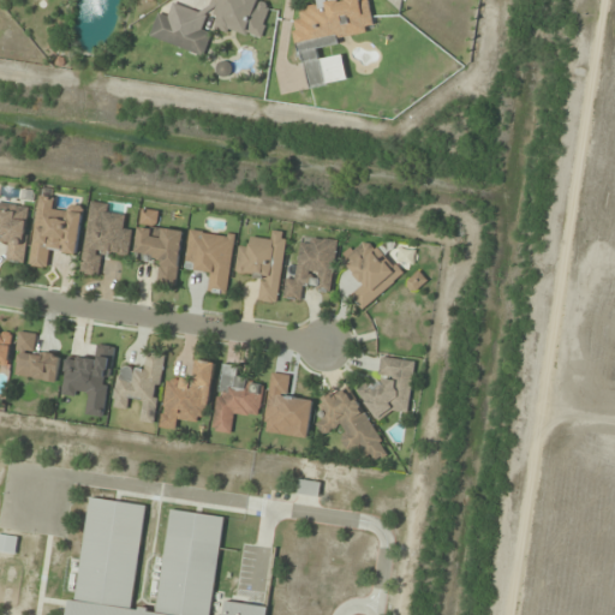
[(215,29),(262,39),(269,6),(260,5),(260,0),(213,0),(212,6),(219,7),(215,29)]
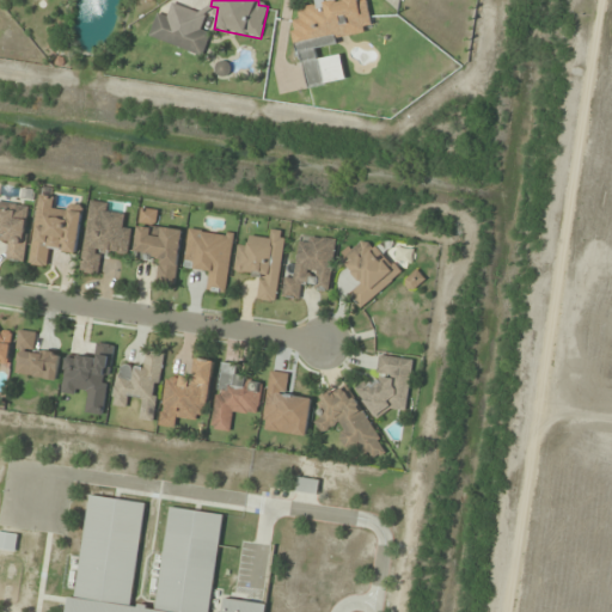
[(346,81),(341,55),(319,59),(317,44),(373,35),(367,0),(328,0),(316,2),(317,6),(292,10),(305,87),(346,81)]
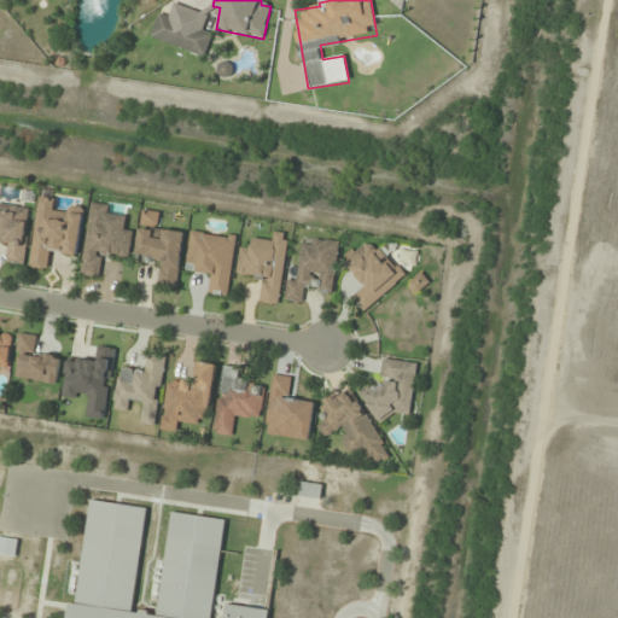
[(213,33),(168,18),(161,41),(204,57),(213,33)]
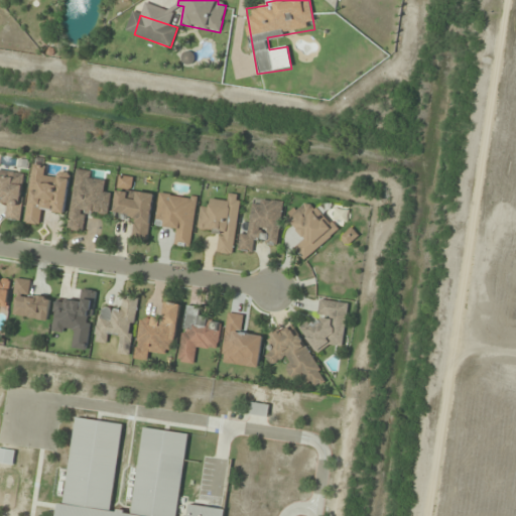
[(25,223),(40,225),(42,212),(65,215),(70,179),(44,176),(45,166),(32,165),(25,223)]
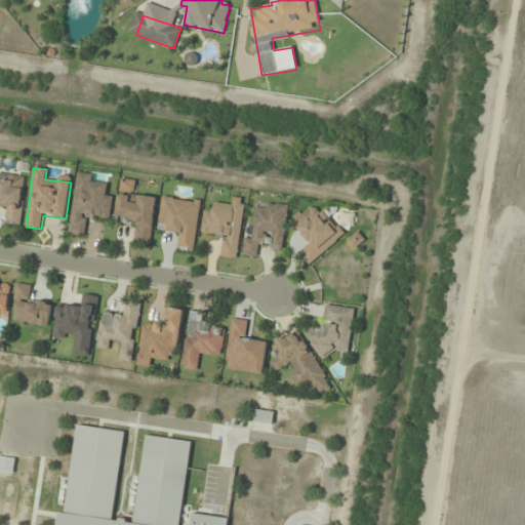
[(69,234),(86,236),(88,215),(111,218),(114,196),(106,195),(107,185),(93,183),(94,174),(77,172),(69,234)]
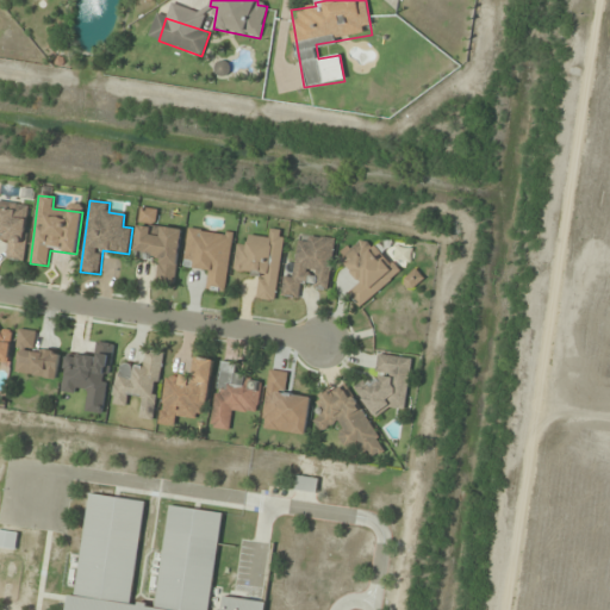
[(24,262),(30,205),(0,201),(0,241),(7,242),(6,260),(24,262)]
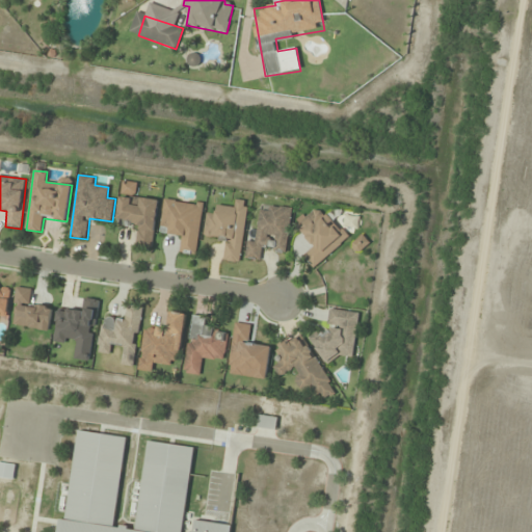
[(138,196),(140,183),(122,181),(116,223),(137,225),(134,245),(153,248),(159,200),(138,196)]
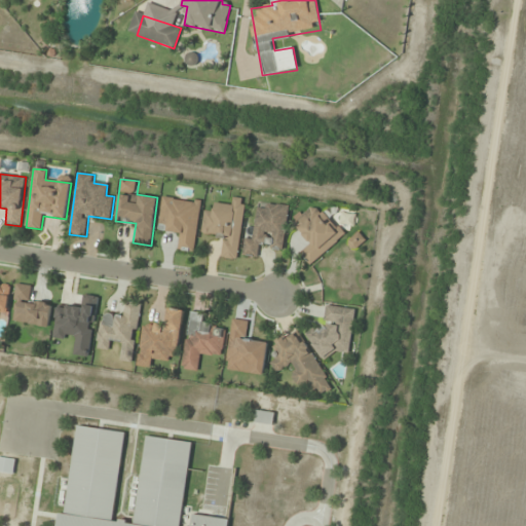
[(194,253),(201,202),(162,196),(158,229),(179,232),(176,250),(194,253)]
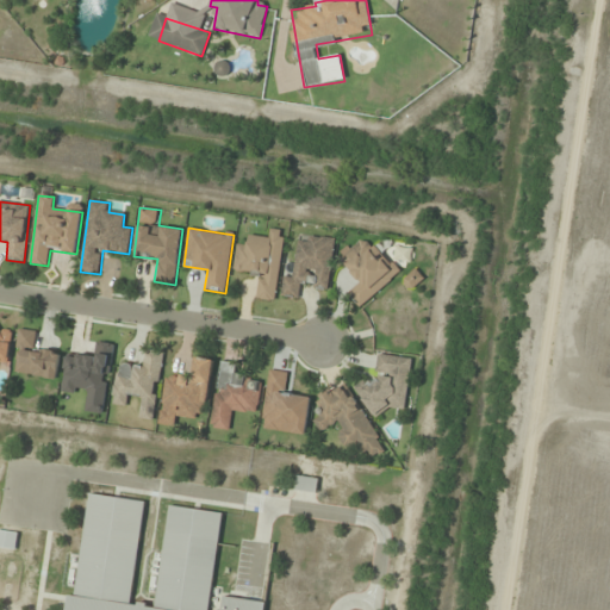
[(275,302),(285,231),(271,229),(269,238),(249,236),(248,247),(237,246),(234,271),(259,274),(255,299),(275,302)]
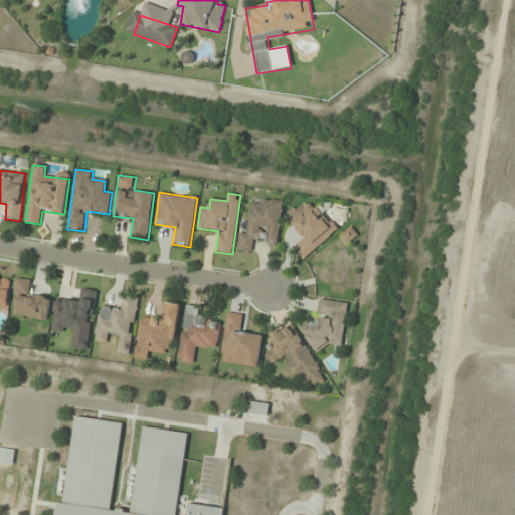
[(283,203),(252,199),(248,232),(239,231),(237,249),(252,252),(254,242),(278,244),(283,203)]
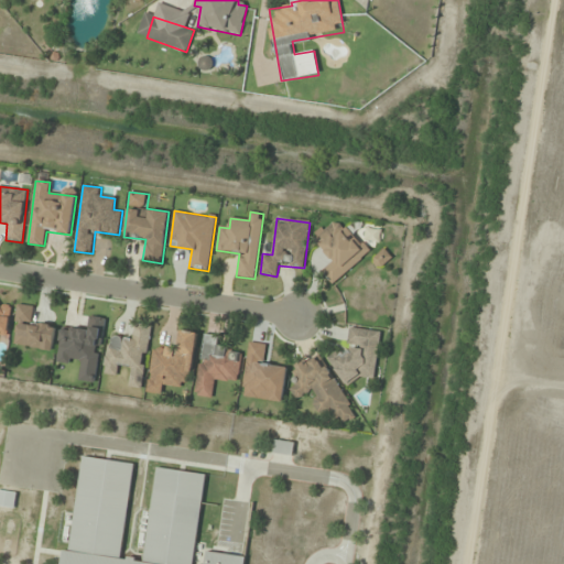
[(334,285),(370,249),(349,227),(344,231),(333,219),(312,239),(333,260),(321,272),(334,285)]
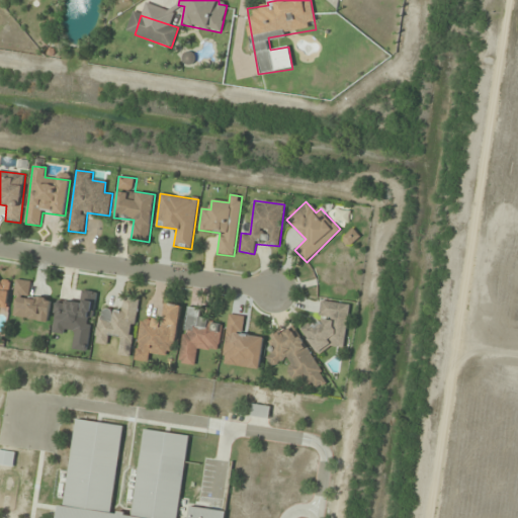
[(359,237),(353,230),(342,239),(348,246),(359,237)]
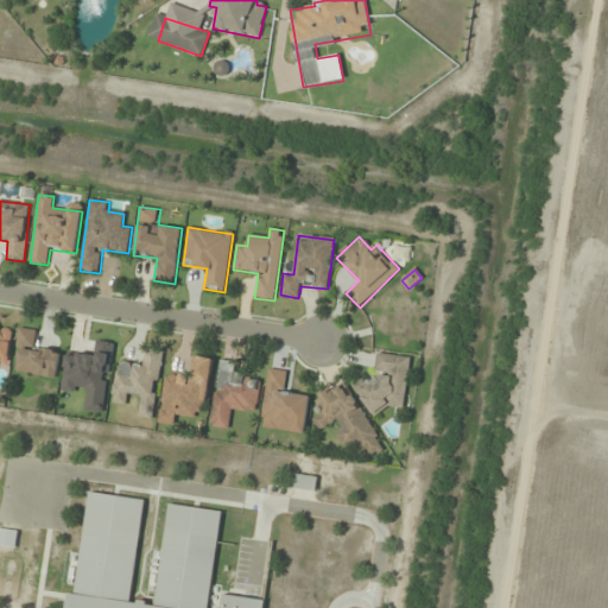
[(0,361),(10,362),(12,328),(0,327),(0,361)]
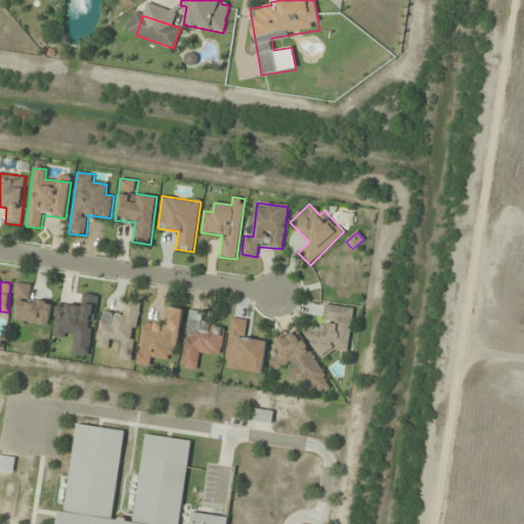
[(12,320),(49,325),(52,302),(30,299),(32,285),(17,282),(12,320)]
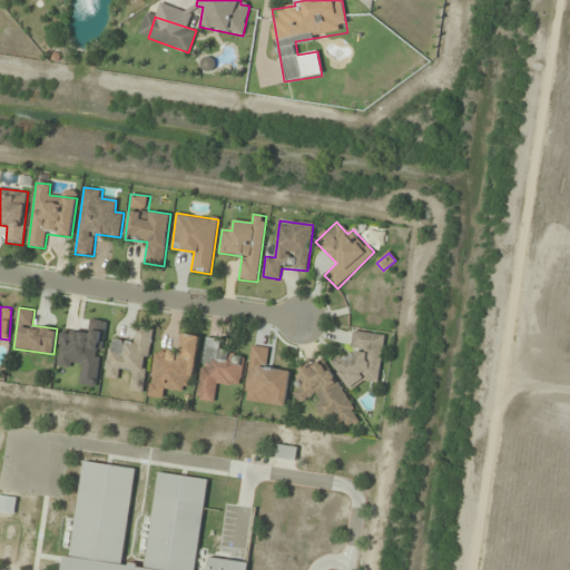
[(129,391),(141,393),(154,331),(136,327),(133,343),(111,340),(104,376),(118,379),(120,370),(133,372),(129,391)]
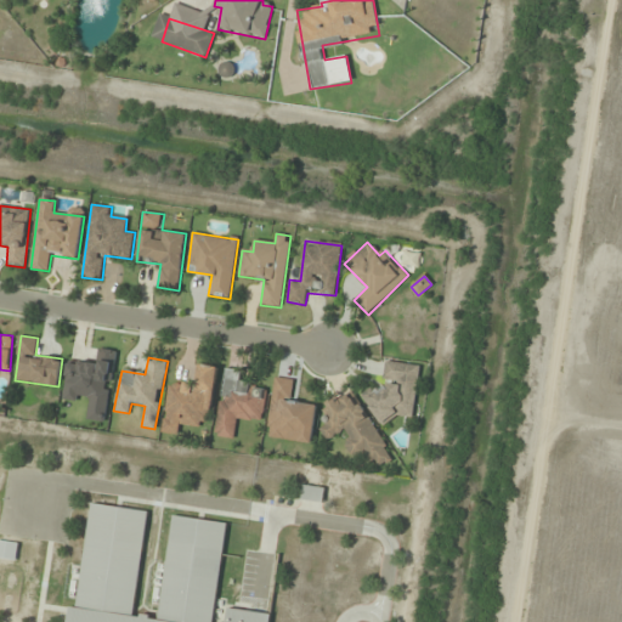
[(412,420),(419,367),(386,362),(382,390),(372,389),(368,414),(412,420)]
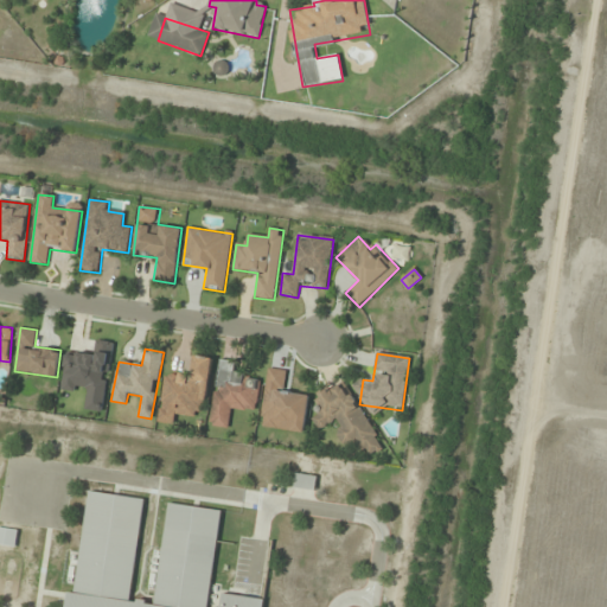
[(165,374),(157,422),(176,426),(177,414),(203,417),(212,358),(192,356),(189,378),(165,374)]
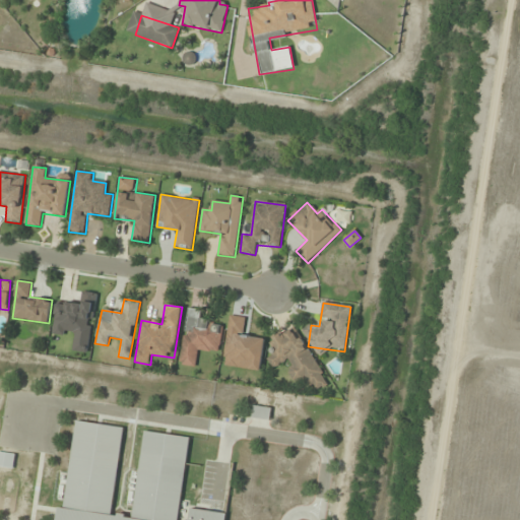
[(179,364),(196,367),(199,348),(218,351),(223,324),(201,320),(203,311),(189,308),(179,364)]
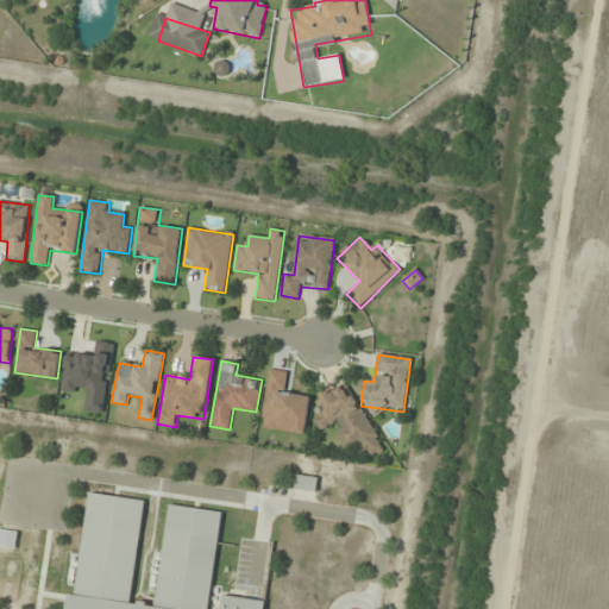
[(261,428),(306,434),(311,396),(286,394),(288,372),(269,370),(261,428)]
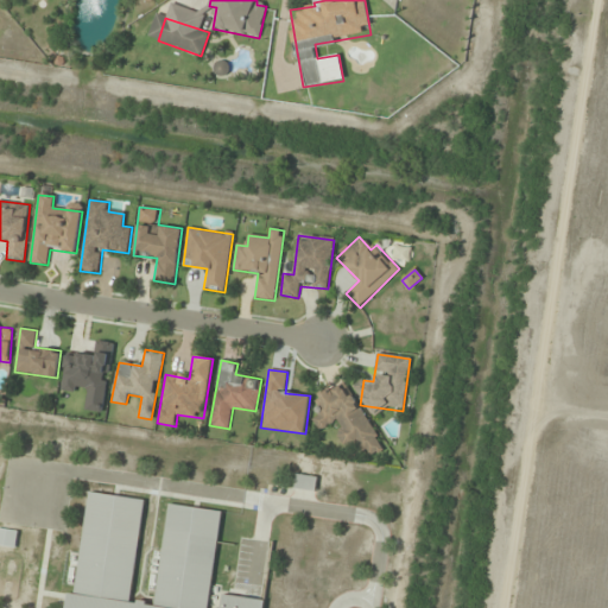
[(343,381),(317,398),(325,410),(312,418),(320,431),(333,423),(348,447),(355,443),(365,458),(384,447),(343,381)]
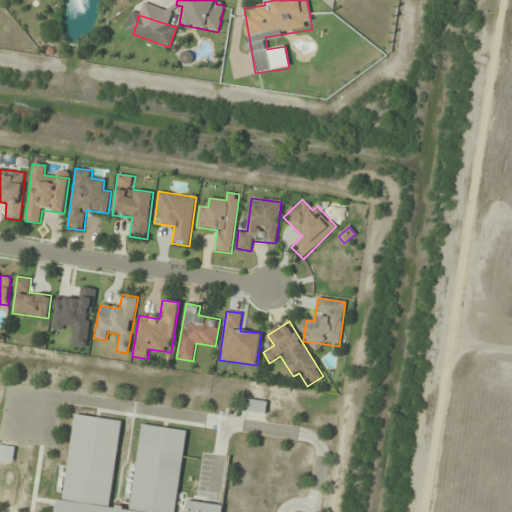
[(247,411),(265,414),(267,402),(249,399),(247,411)]
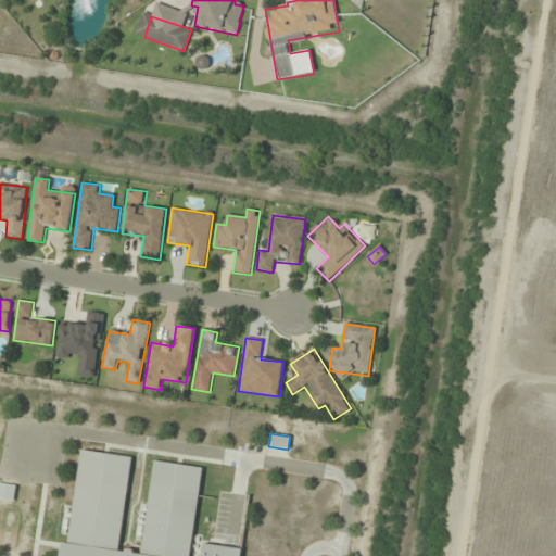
[(239,555),(241,550),(203,545),(201,555),(191,555),(202,468),(153,462),(142,553),(119,551),(130,457),(80,451),(70,544),(62,543),(60,555),(239,555)]
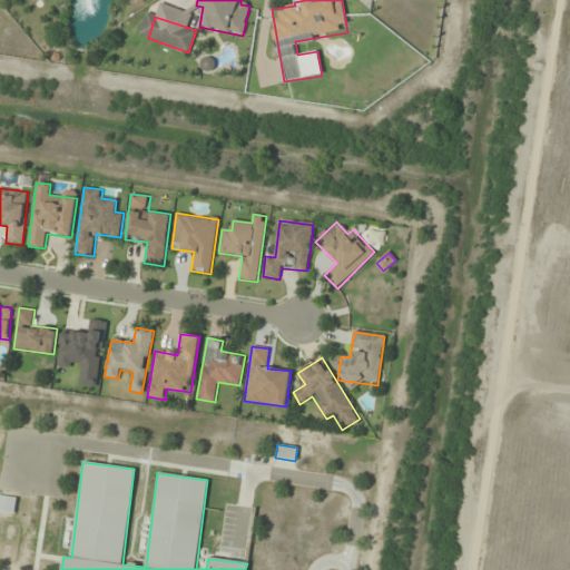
[(0,510),(12,514),(16,500),(0,495),(0,510)]
